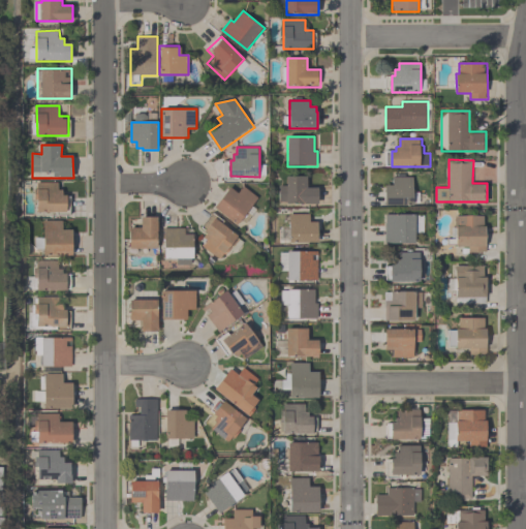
[(286,205),(286,201),(280,201),(280,186),(286,186),(286,177),(307,177),(307,187),(318,187),(318,205),(286,205)]
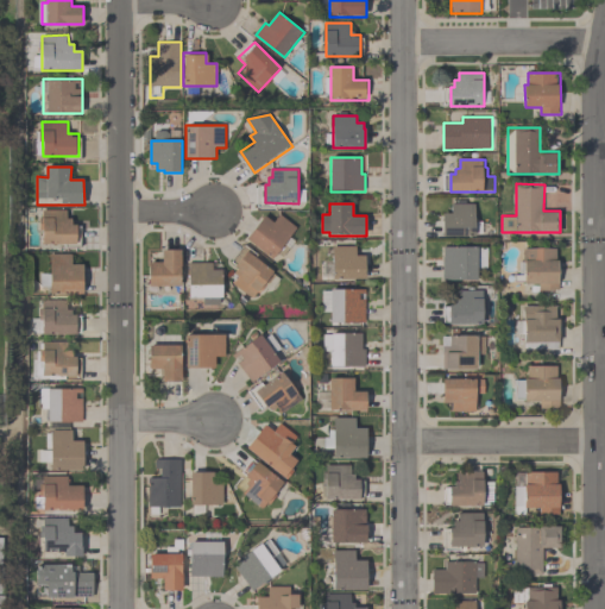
[(452,213),(452,203),(476,203),(476,236),(442,236),(442,213),(452,213)]
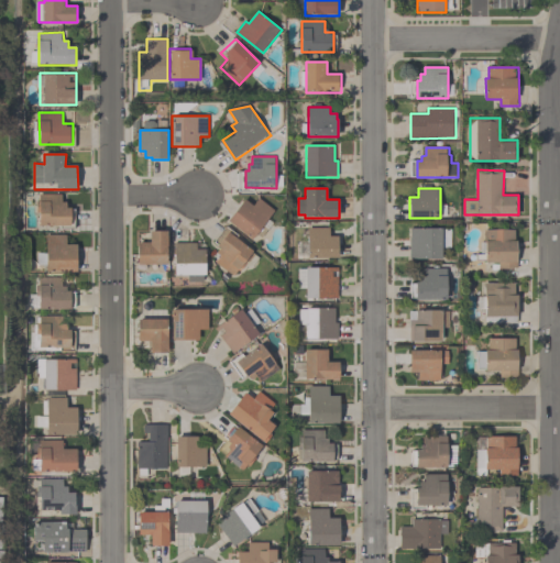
[(40,227),(40,195),(62,195),(62,203),(67,203),(67,208),(73,208),(73,225),(40,227)]
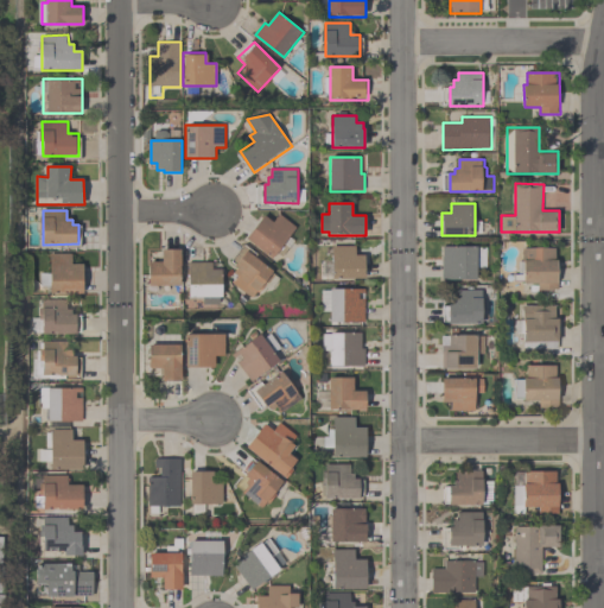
[(271,222),(278,213),(298,229),(272,260),(245,236),(262,215),(271,222)]
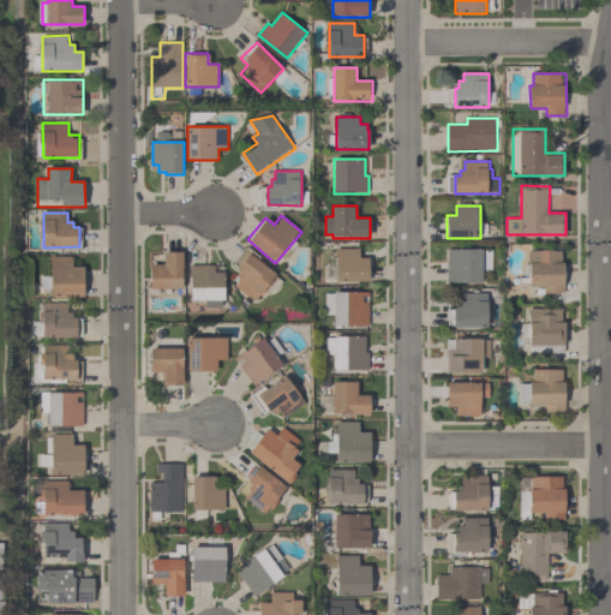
[(369,281),(336,281),(336,279),(327,279),(327,267),(336,267),(336,249),(360,249),(360,258),(369,258),(369,281)]
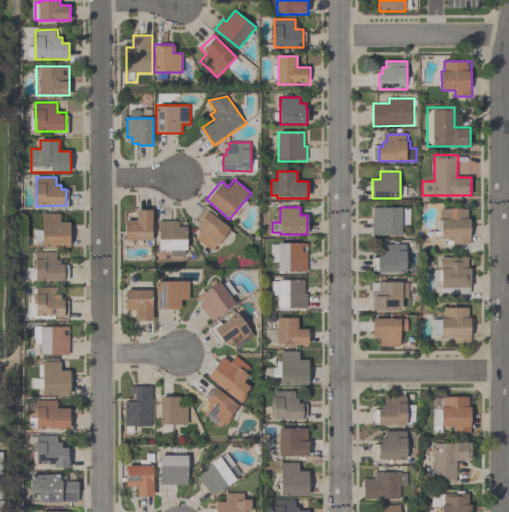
[(374,235),(374,207),(402,207),(402,208),(411,208),(411,225),(402,225),(402,235),(374,235)]
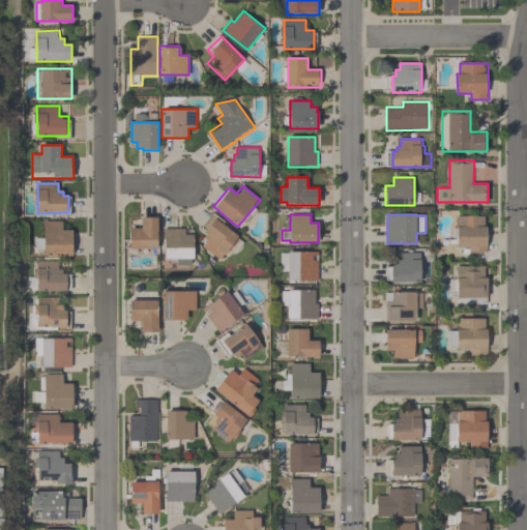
[(487,252),(470,252),(470,247),(457,247),(457,244),(448,244),(448,239),(452,239),(452,227),(456,227),(456,215),(485,215),(485,226),(487,226),(487,252)]
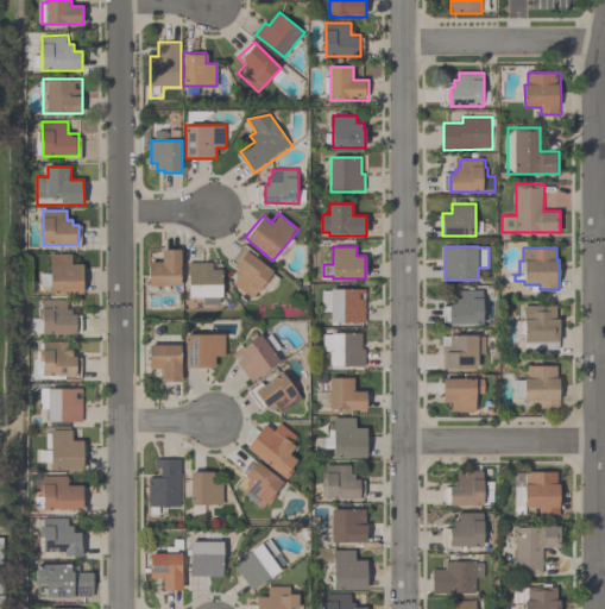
[(150,263),(164,263),(164,250),(183,250),(183,288),(150,288),(150,263)]
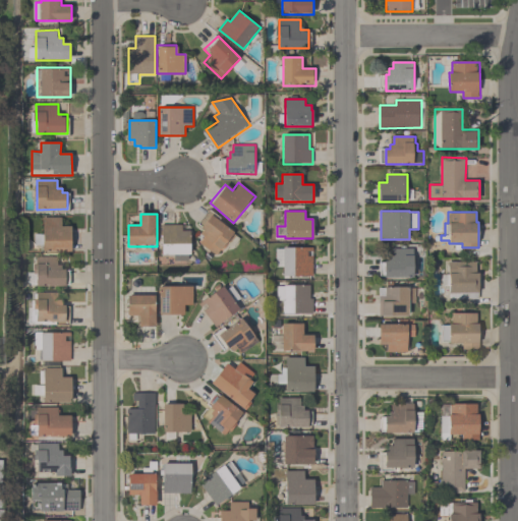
[(217,255),(200,243),(206,237),(202,234),(205,230),(203,229),(213,216),(234,232),(217,255)]
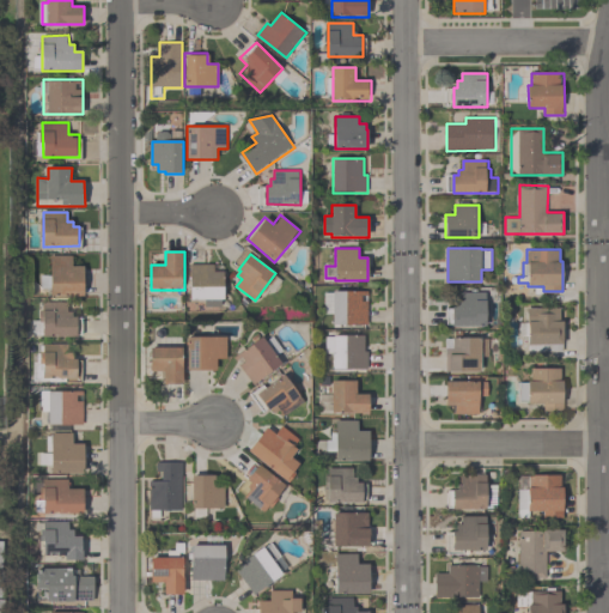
[(84,296),(50,296),(50,255),(73,255),(73,267),(84,267),(84,296)]
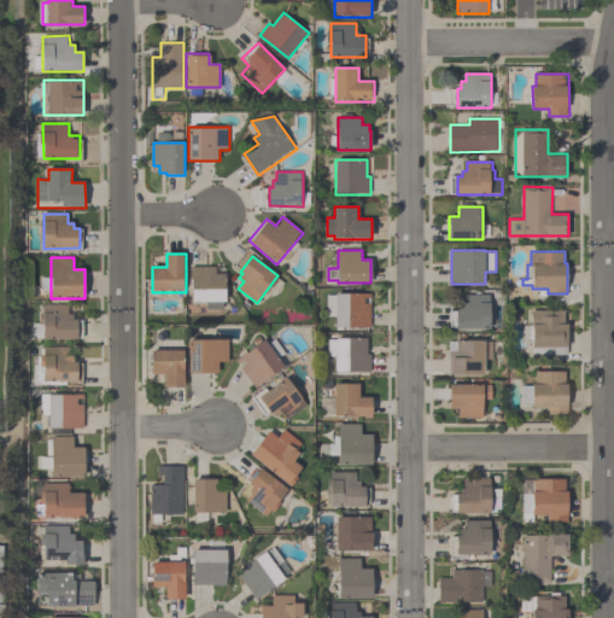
[(193,301),(194,267),(218,267),(218,274),(228,274),(228,302),(193,301)]
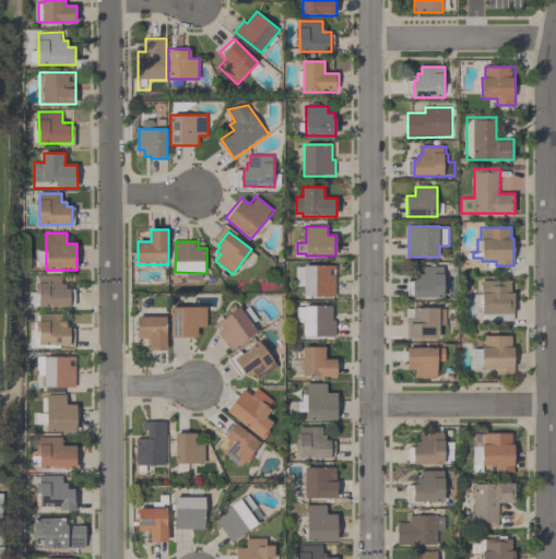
[(336,265),(336,270),(330,270),(330,274),(336,274),(336,296),(305,296),(305,265),(336,265)]
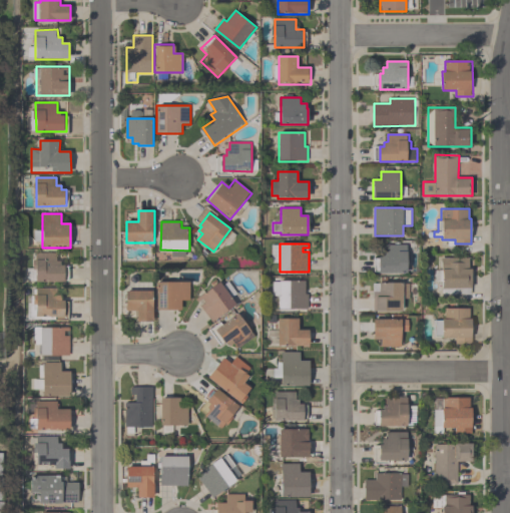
[(375,273),(375,258),(379,258),(379,255),(383,255),(383,251),(387,251),(387,243),(408,243),(408,250),(410,250),(410,261),(408,261),(408,273),(375,273)]
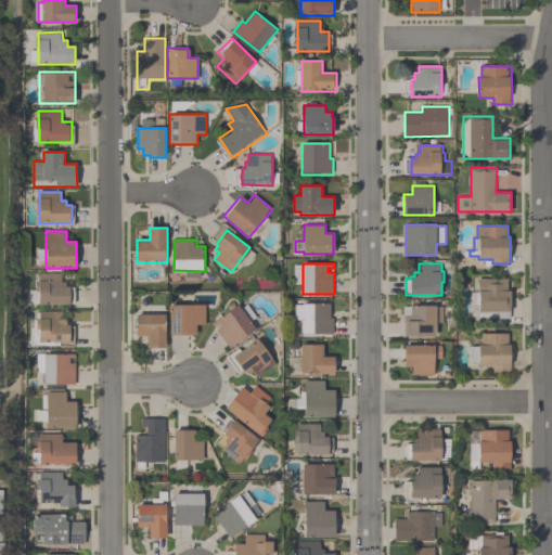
[(62,282),(66,282),(66,286),(71,286),(71,287),(74,287),(74,304),(69,304),(69,305),(39,305),(39,291),(37,291),(37,281),(39,281),(39,273),(62,273),(62,282)]
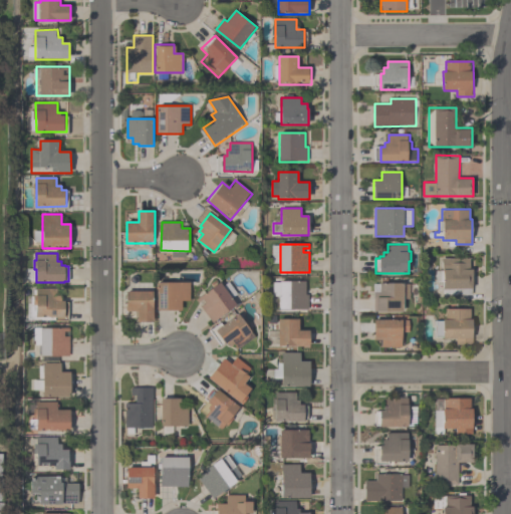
[(443,258),(470,258),(470,269),(472,269),(472,293),(443,293),(443,282),(437,282),(437,271),(443,271),(443,258)]
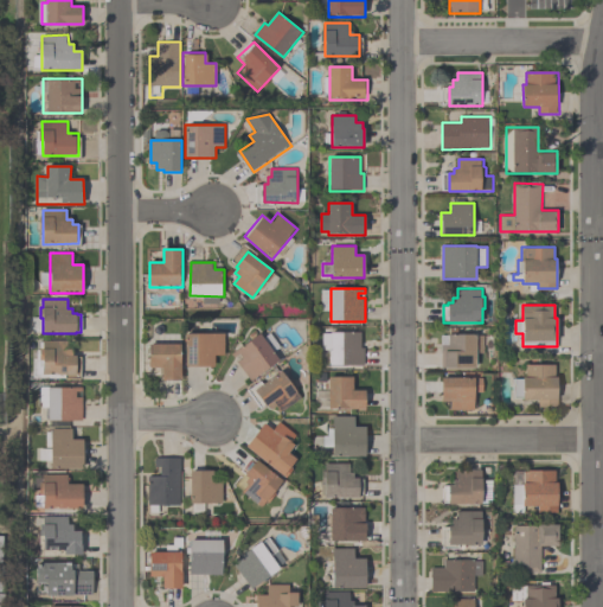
[(361,332),(361,349),(365,349),(365,365),(331,365),(331,332),(361,332)]
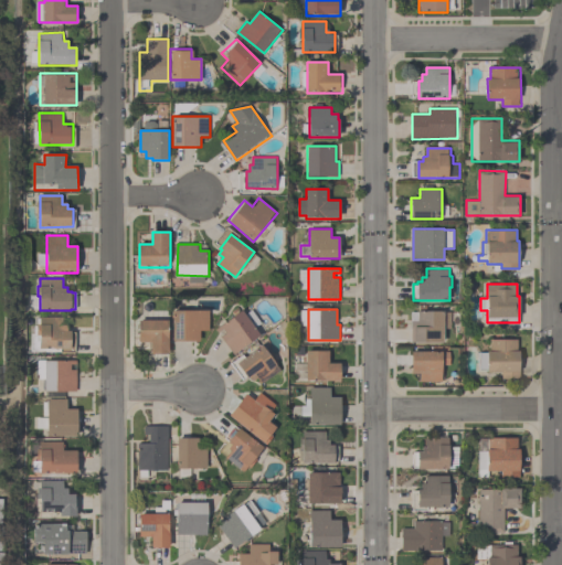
[(210,310),(210,330),(200,330),(200,341),(172,341),(172,310),(210,310)]
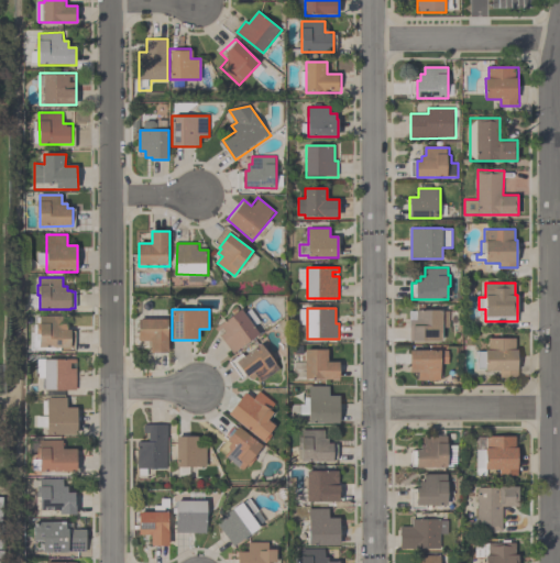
[(234,353),(221,335),(226,332),(222,328),(218,331),(216,328),(241,309),(244,313),(251,309),(261,322),(254,327),(260,334),(234,353)]
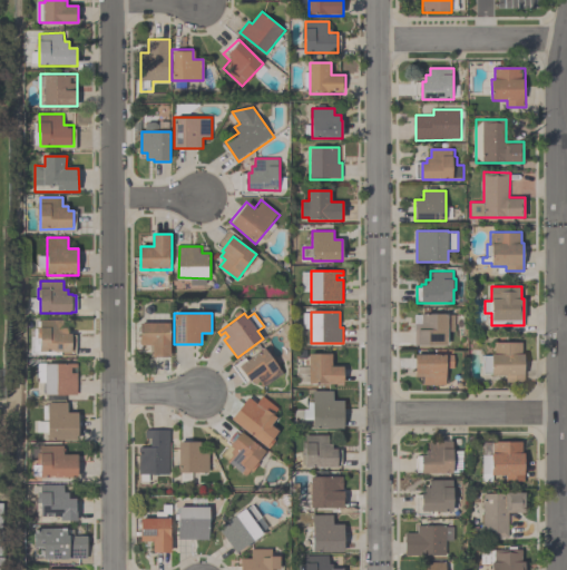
[(456,315),(456,331),(448,331),(448,345),(416,345),(416,315),(422,315),(422,314),(448,314),(448,315),(456,315)]
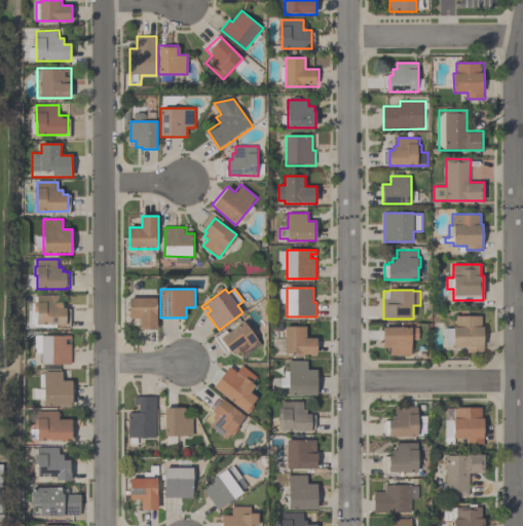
[(59,295),(59,302),(63,302),(63,308),(67,308),(67,309),(71,309),(71,328),(30,328),(30,310),(32,310),(32,303),(35,303),(35,297),(37,297),(37,295),(59,295)]
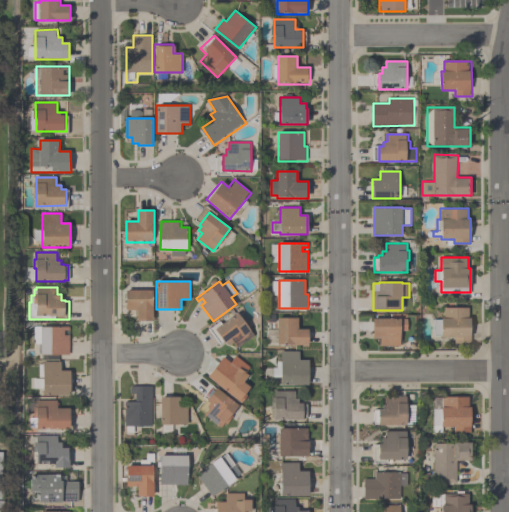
[(153,290),(153,320),(137,320),(137,309),(126,309),(126,290),(153,290)]
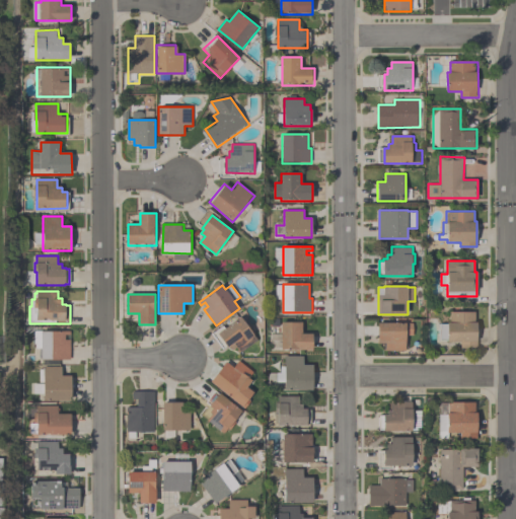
[(475,311),(475,322),(476,322),(476,348),(461,348),(461,343),(448,343),(448,341),(440,341),(440,323),(448,323),(448,322),(450,322),(450,311),(475,311)]
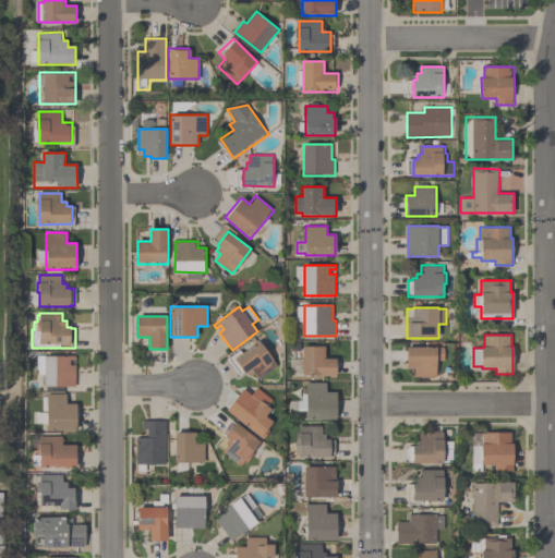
[(255,373),(250,376),(246,372),(244,373),(243,372),(240,375),(228,359),(240,350),(242,353),(260,341),(267,352),(269,350),(275,359),(273,361),(277,366),(260,379),(255,373)]
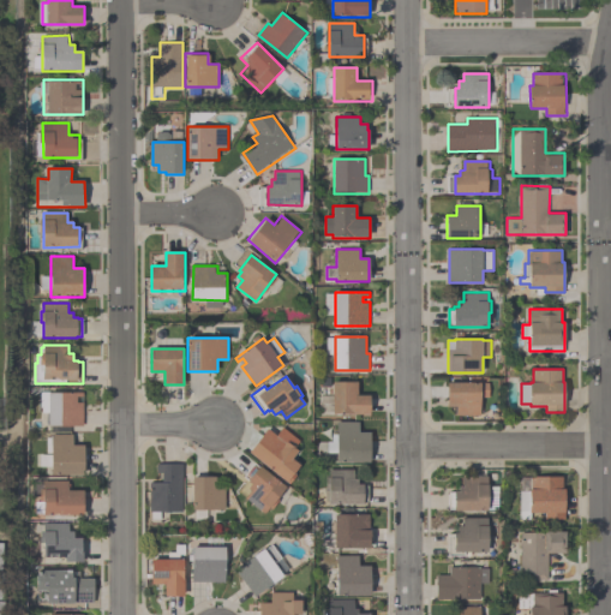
[(370,415),(334,415),(334,381),(358,381),(358,394),(370,394),(370,415)]
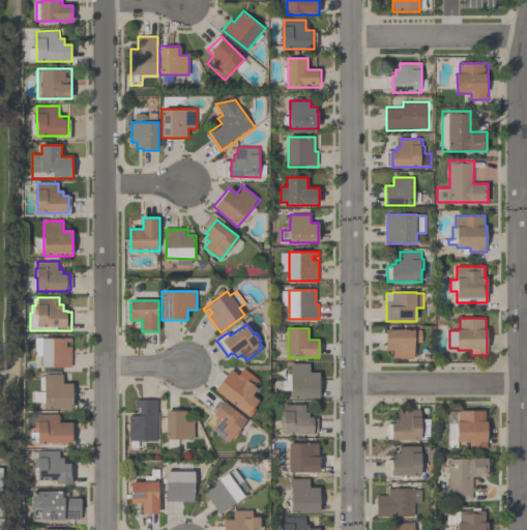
[(386,350),(386,330),(422,330),(422,343),(414,343),(414,358),(394,358),(394,350),(386,350)]
